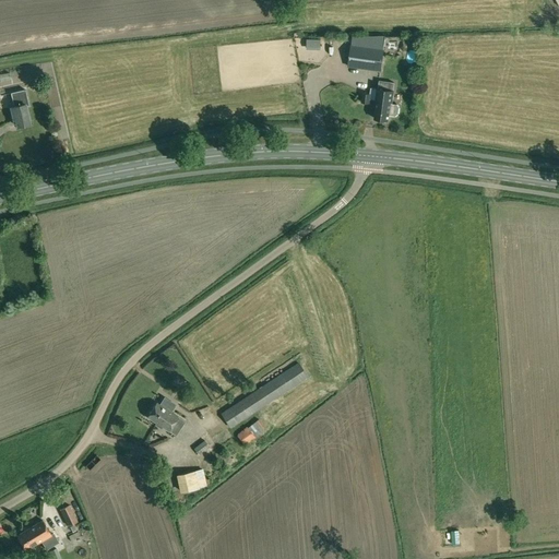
[(385,36),(353,37),(348,67),(381,71),(385,36)]
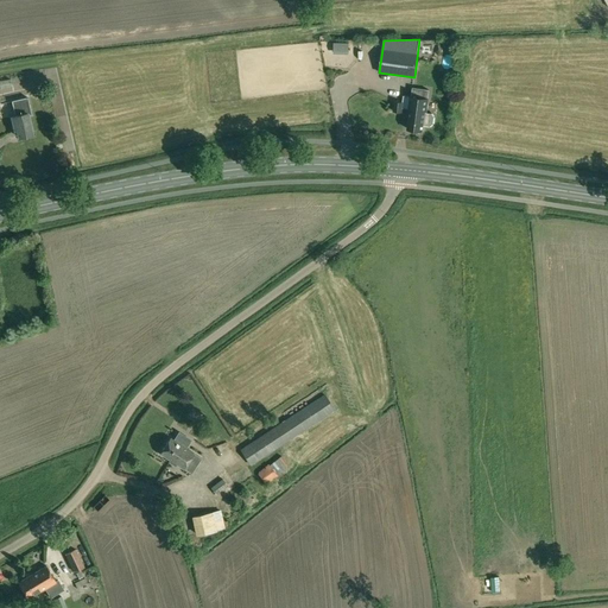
[(431,114),(424,114),(425,112),(426,112),(428,100),(429,90),(412,88),(411,97),(404,96),(403,103),(396,102),(393,112),(401,113),(401,108),(409,109),(407,118),(409,118),(407,128),(415,130),(415,132),(420,132),(420,131),(422,131),(423,125),(430,126),(432,124),(434,118),(431,114)]
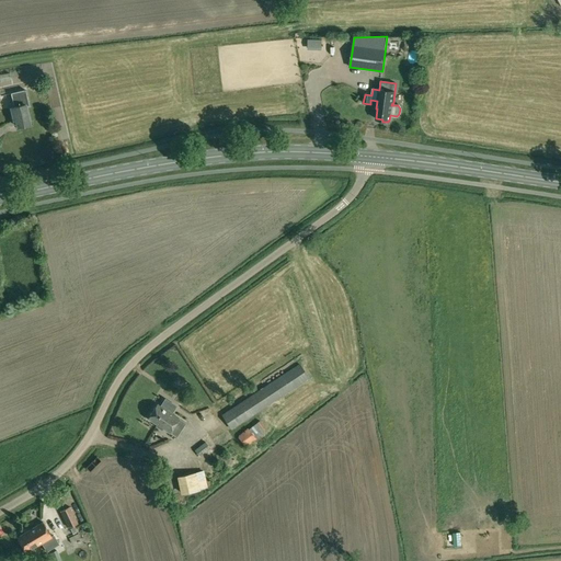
[(11,93),(14,107),(11,107),(14,122),(16,121),(19,127),(31,125),(26,106),(30,105),(25,90),(11,93)]
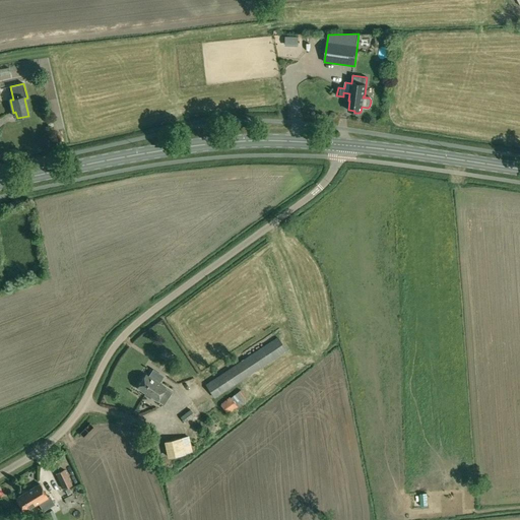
[(277,337),(206,384),(214,397),(285,350),(277,337)]
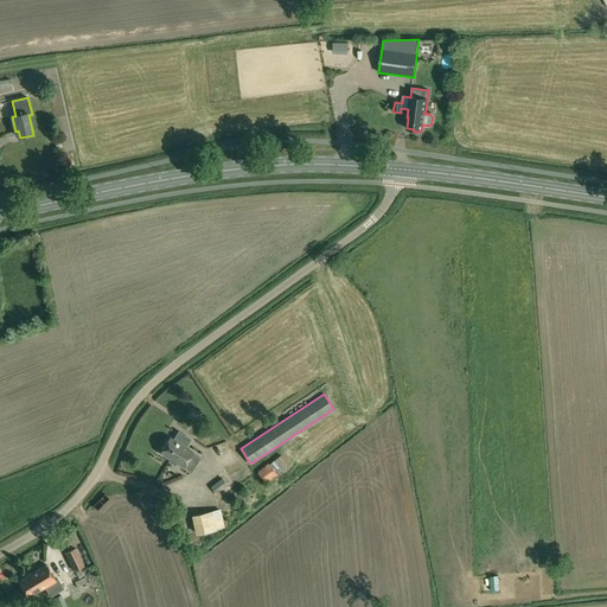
[(178,433),(173,439),(171,438),(160,453),(170,459),(168,461),(174,466),(177,464),(191,473),(200,458),(183,446),(187,439),(178,433)]
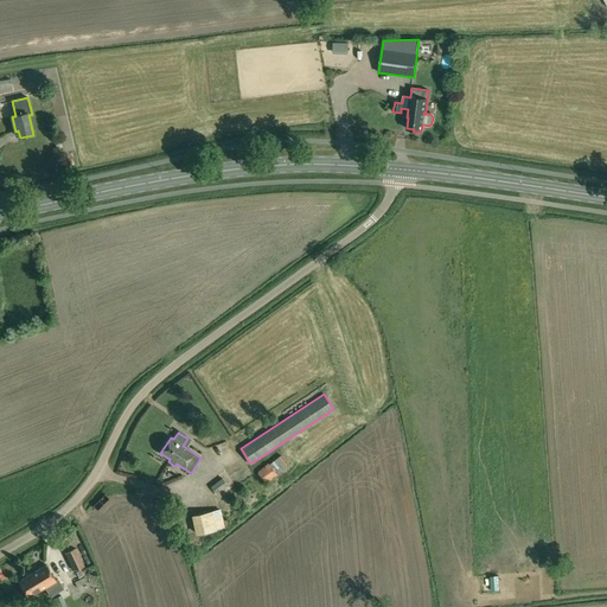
[(268,464),(256,472),(266,484),(278,474),(276,474),(288,465),(281,455),(269,465),(268,464)]
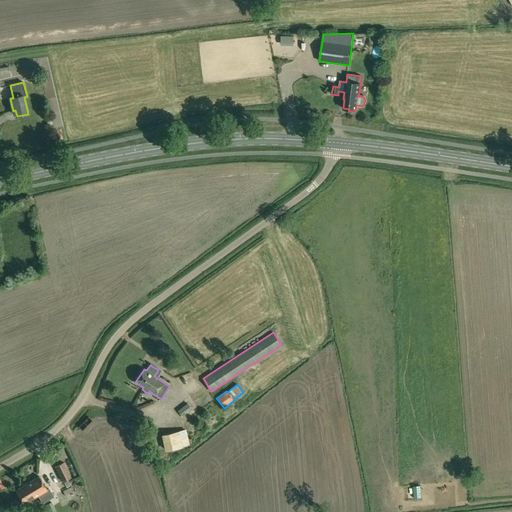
[(187,403),(177,411),(181,416),(191,408),(187,403)]
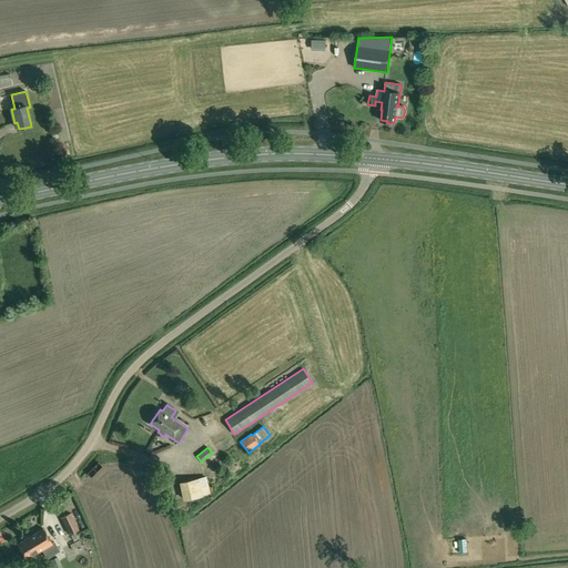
[(183,500),(203,496),(208,495),(205,477),(179,483),(183,500)]
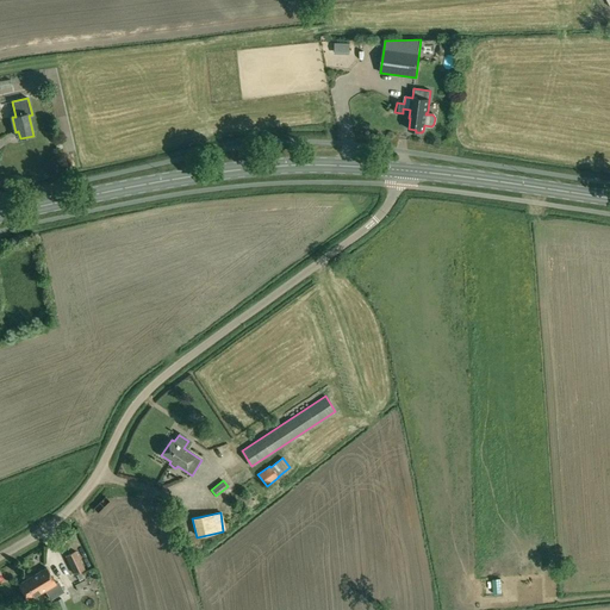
[(78,552),(67,556),(75,574),(86,568),(78,552)]
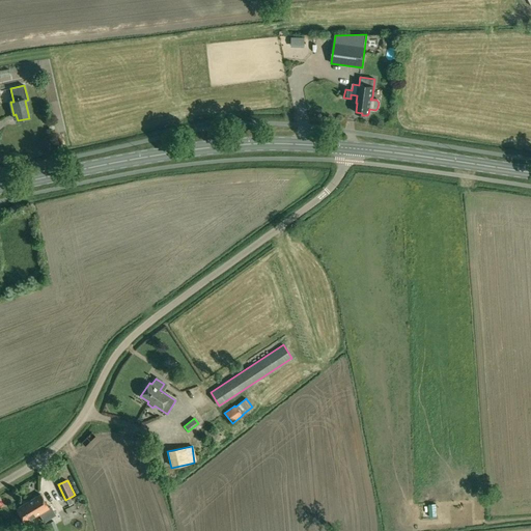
[(40,494),(28,501),(16,509),(24,523),(36,515),(49,508),(40,494)]
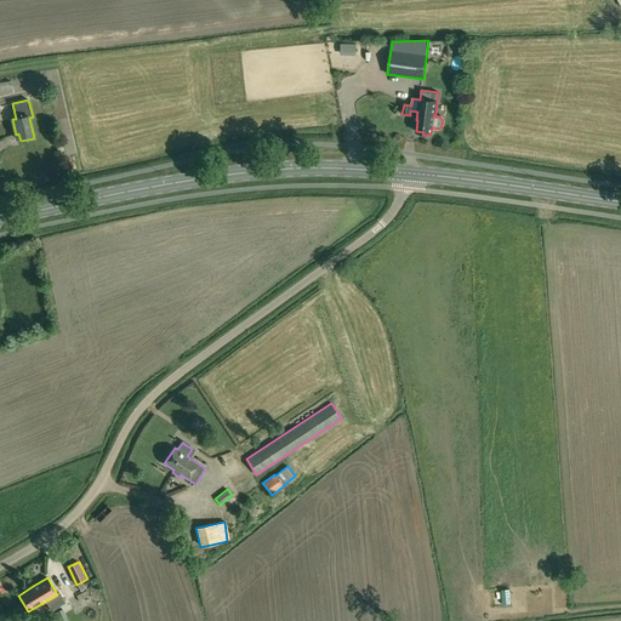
All buildings are outlined.
